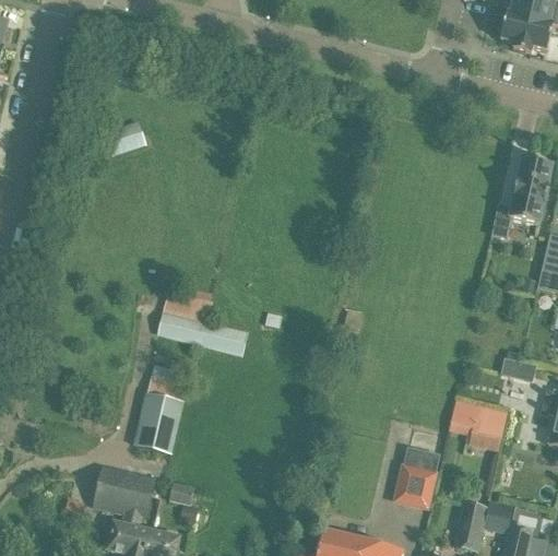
[(506,13),(551,25),(551,24),(557,25),(557,0),(511,0),(509,13),(506,13)]
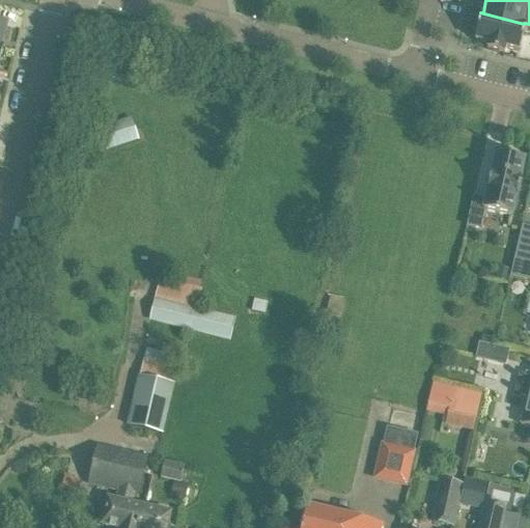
[(524,24),(480,12),(474,38),(487,42),(485,47),(503,51),(504,46),(518,49),(524,24)]
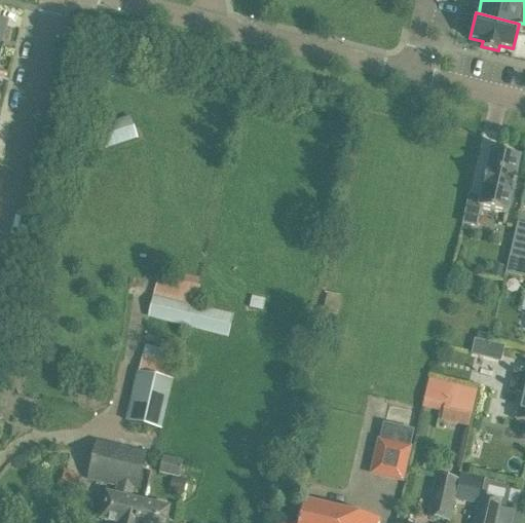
[(106,147),(136,137),(128,113),(98,124),(106,147)]
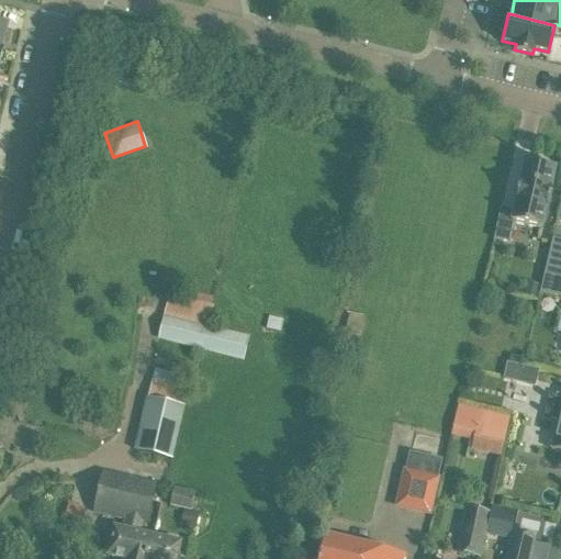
[(500,205),(493,236),(508,239),(512,220),(540,226),(545,207),(546,207),(550,187),(549,187),(553,166),(548,165),(548,161),(545,160),(546,160),(534,157),(534,158),(530,157),(529,161),(524,159),(519,180),(518,180),(514,200),(515,200),(513,209),(500,205)]
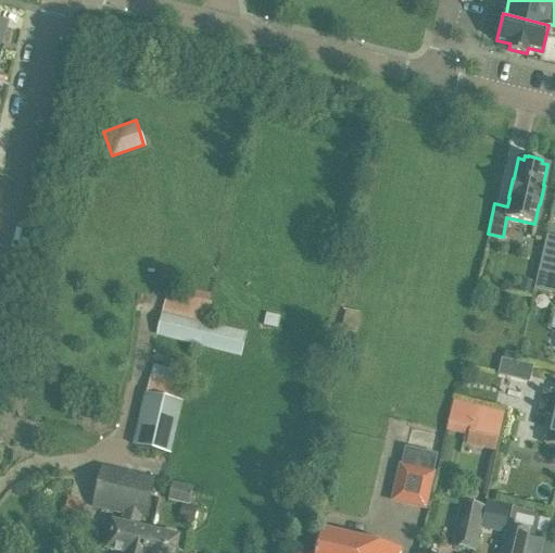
[(554,236),(545,234),(538,268),(554,272),(554,236)]
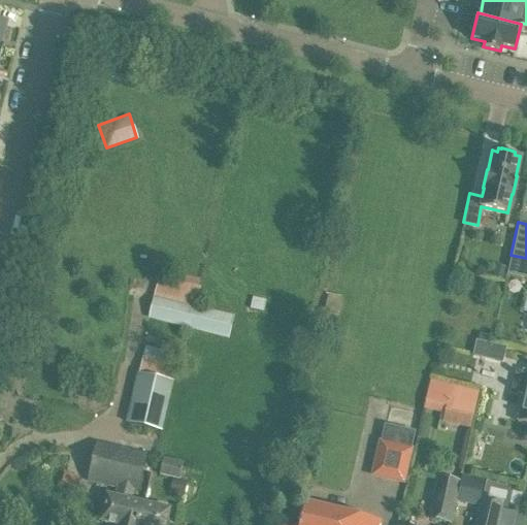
[(526,258),(511,255),(506,272),(526,276),(526,258)]
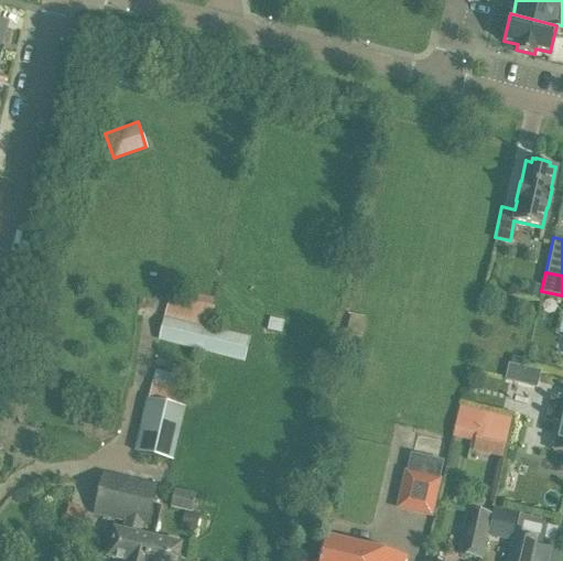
[(523,293),(539,298),(541,284),(527,281),(523,293)]
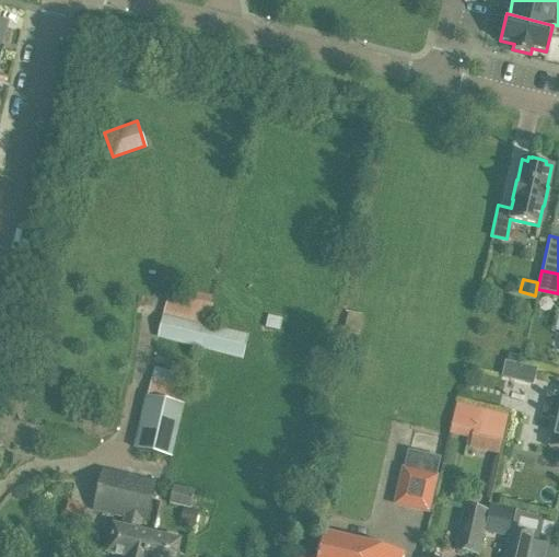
[(156,336),(195,345),(205,300),(167,291),(156,336)]
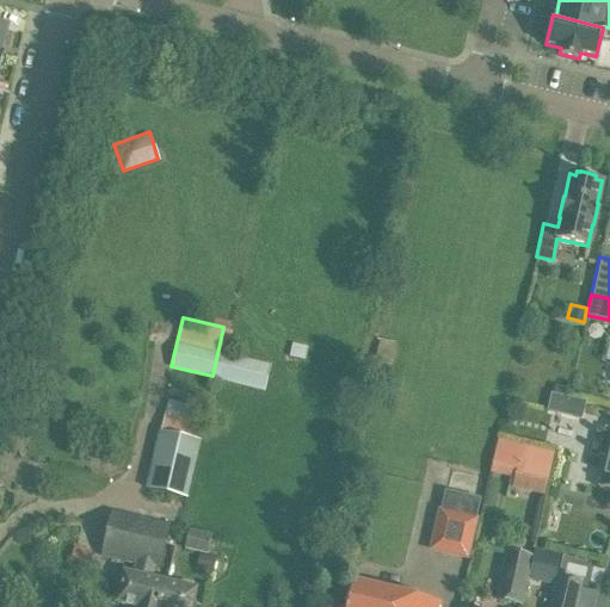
[(213,376),(213,377),(264,389),(271,361),(226,351),(230,329),(223,327),(213,376)]
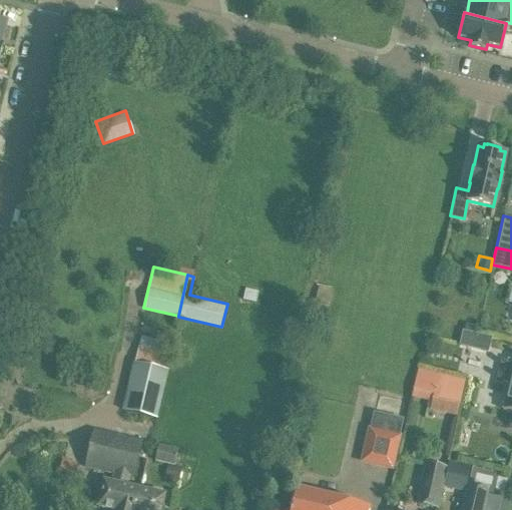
[(243,277),(238,299),(262,304),(267,283),(243,277)]
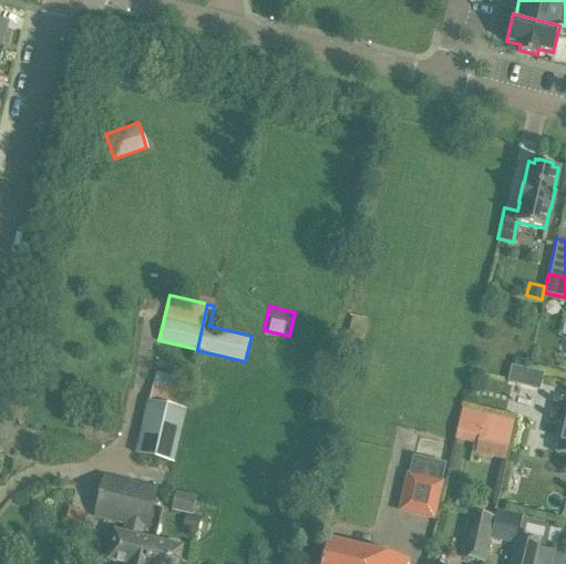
[(366,316),(351,314),(348,331),(362,335),(366,316)]
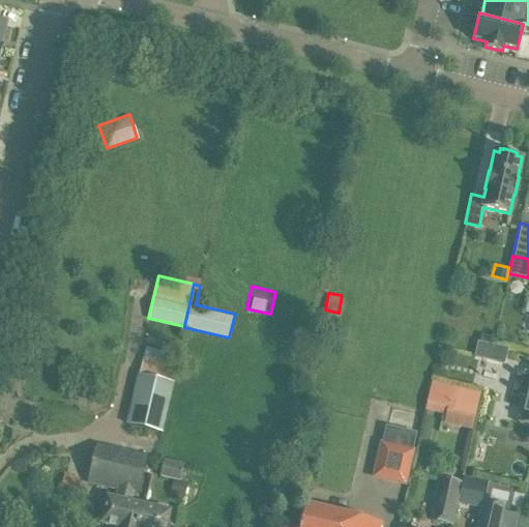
[(473,354),(504,361),(507,347),(477,340),(473,354)]
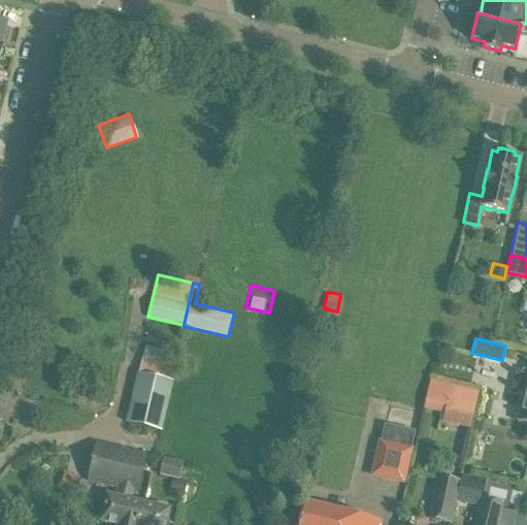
[(127,421),(159,427),(160,428),(174,362),(167,361),(169,350),(144,343),(141,355),(127,421)]
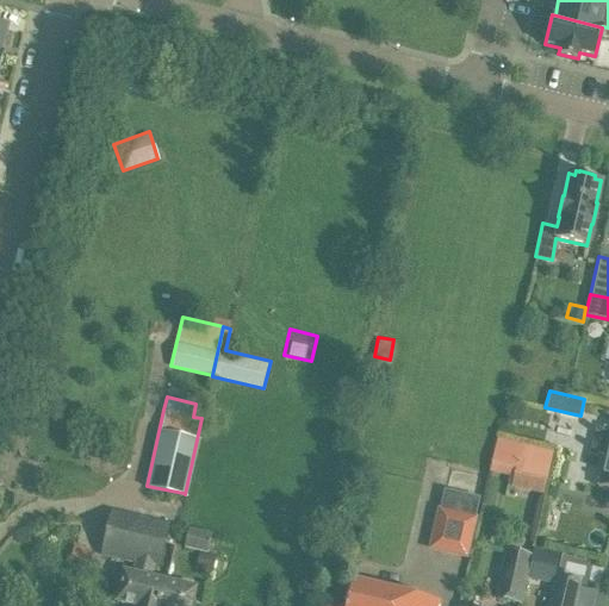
[(608,426),(603,425),(597,451),(604,453),(597,486),(608,488),(608,426)]
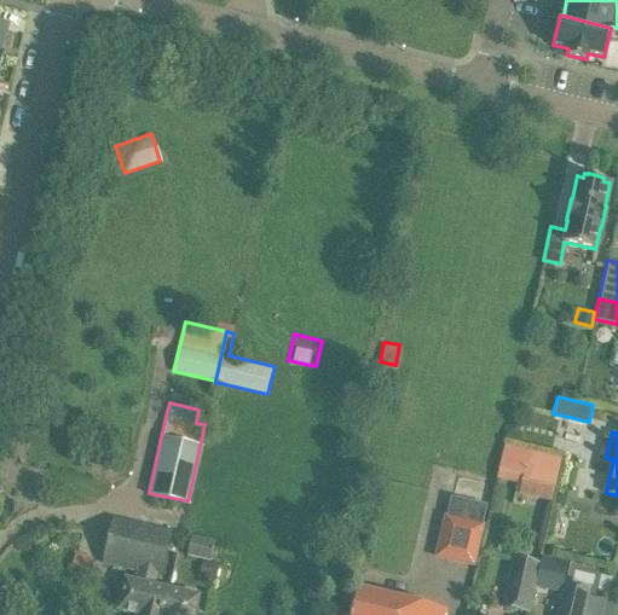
[(561,456),(503,442),(500,456),(524,460),(518,491),(552,498),(561,456)]
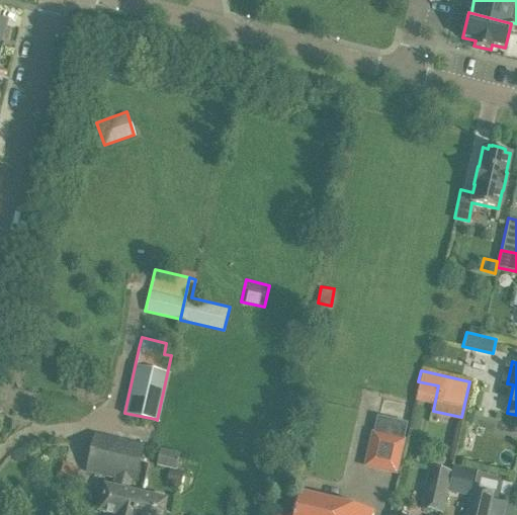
[(362,465),(397,474),(405,437),(403,437),(407,421),(376,414),(372,430),(370,430),(362,465)]
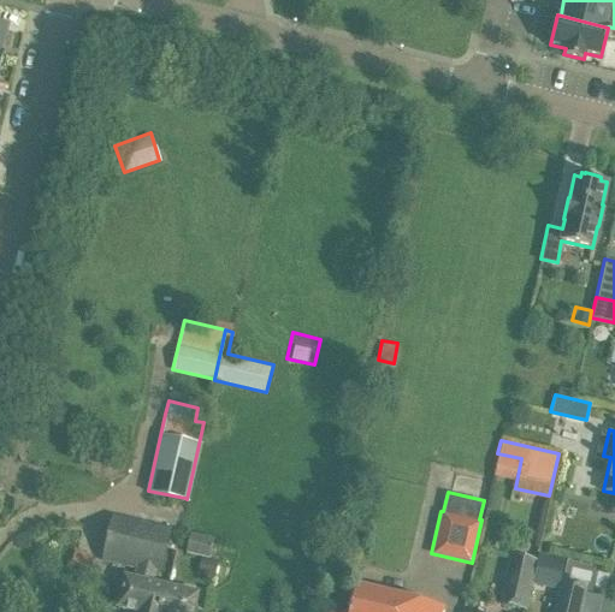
[(112,512),(102,558),(137,566),(154,570),(159,572),(170,526),(112,512)]
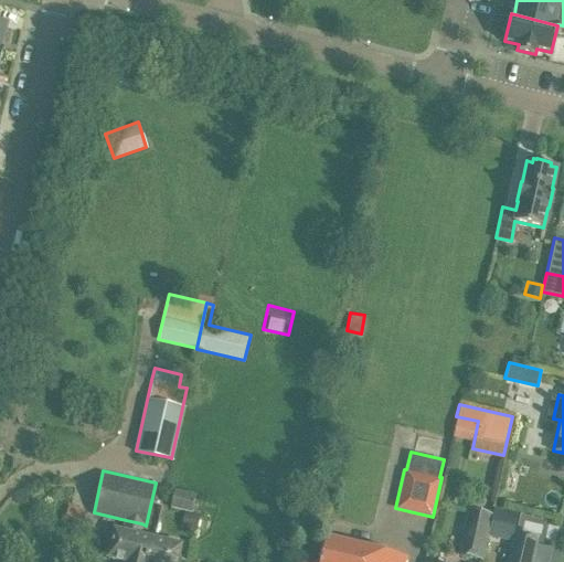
[(170,505),(191,509),(195,491),(174,487),(170,505)]
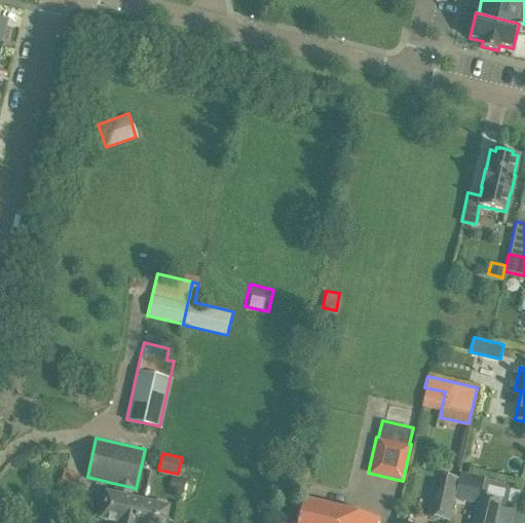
[(78,472),(62,469),(59,484),(75,487),(78,472)]
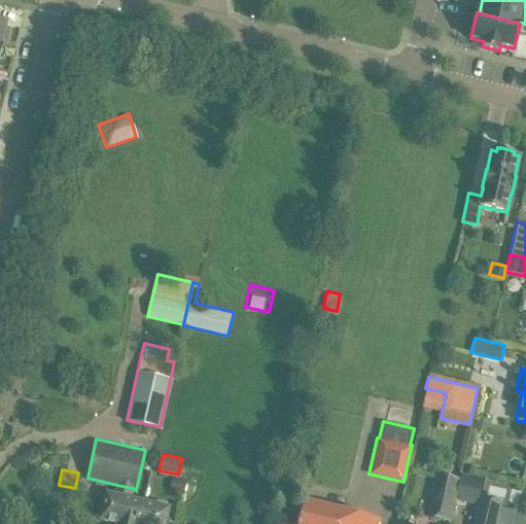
[(457,478),(437,474),(428,514),(448,519),(457,478)]
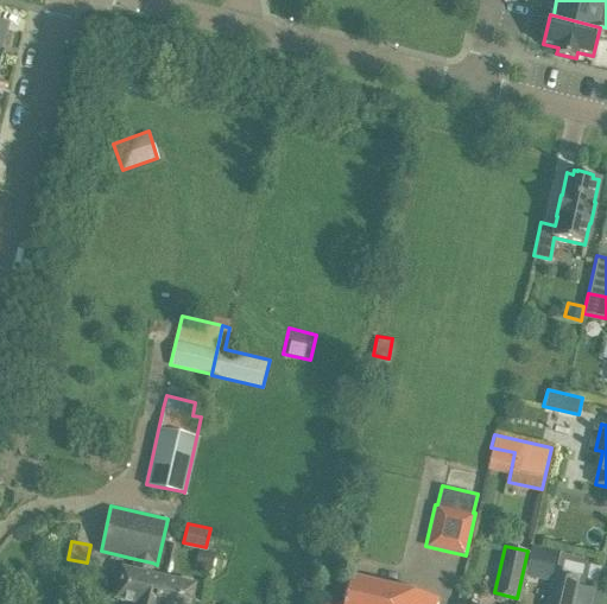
[(214,552),(197,547),(194,564),(210,568),(214,552)]
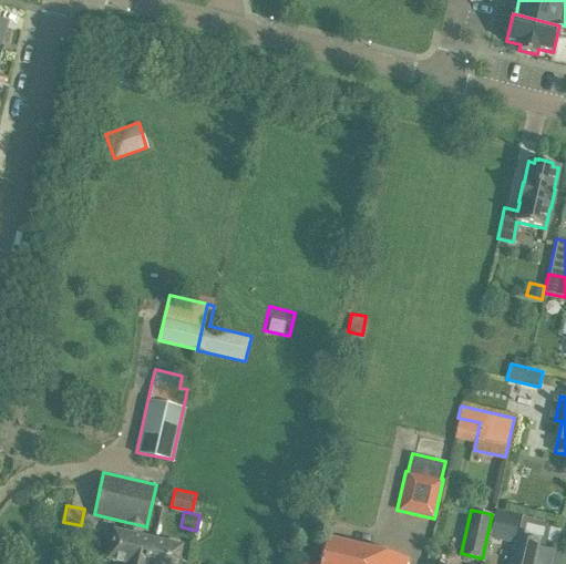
[(147,563),(153,539),(113,530),(106,559),(127,563),(126,563),(147,563)]
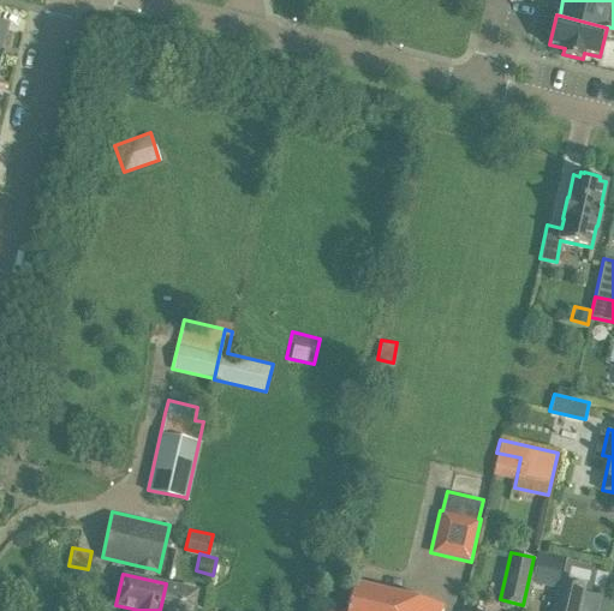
[(577,610),(584,581),(561,576),(552,610),(577,610)]
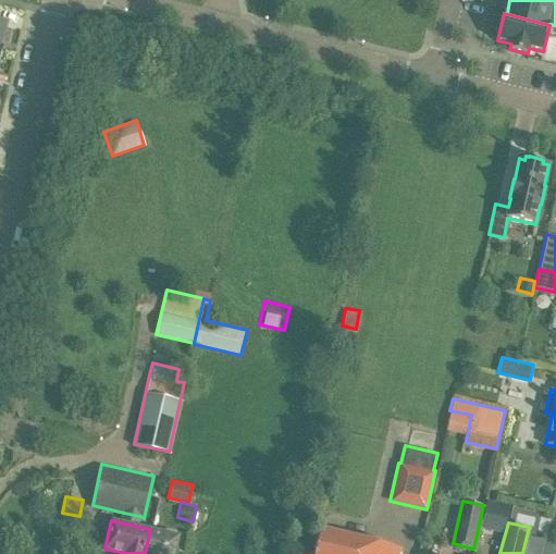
[(377,540),(322,528),(316,553),(305,551),(303,553),(395,553),(397,546),(382,543),(382,539),(378,538),(377,540)]
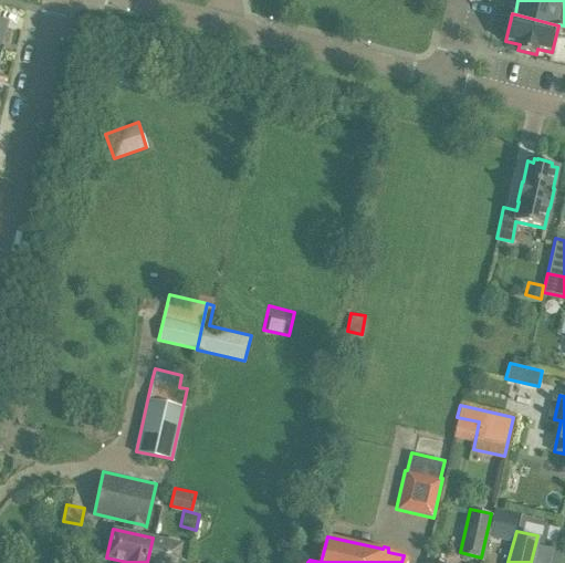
[(153,538),(147,562),(176,562),(180,544),(153,538)]
